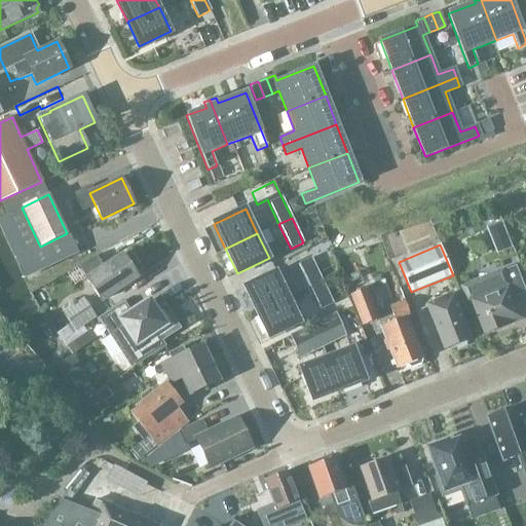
[(101,300),(137,276),(122,254),(85,278),(101,300)]
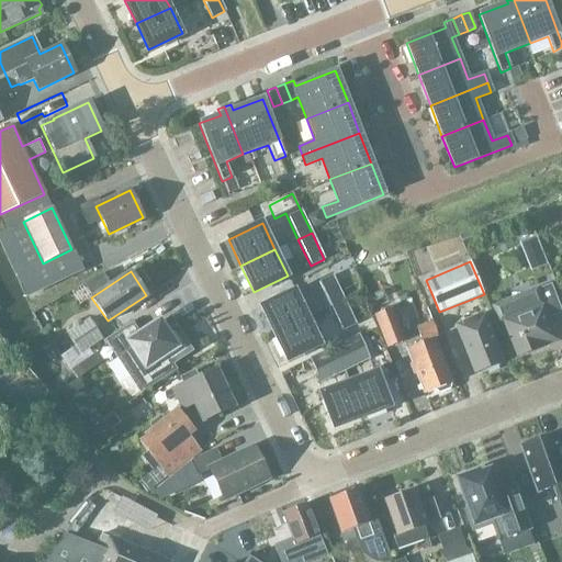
[(330,306),(345,300),(333,274),(318,281),(330,306)]
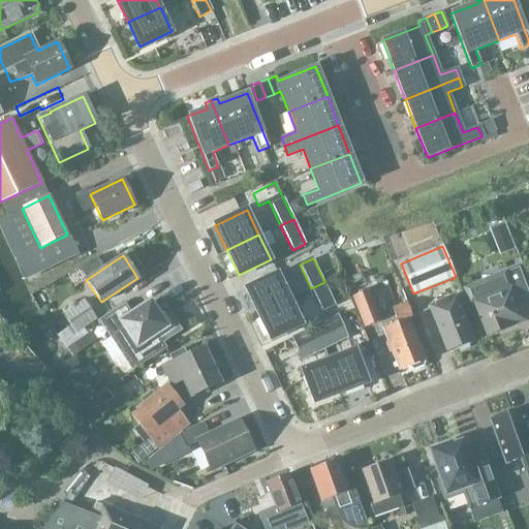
[(528,294),(518,268),(504,273),(463,290),(469,304),(472,303),(486,337),(510,328),(509,324),(522,319),(515,301),(528,294)]
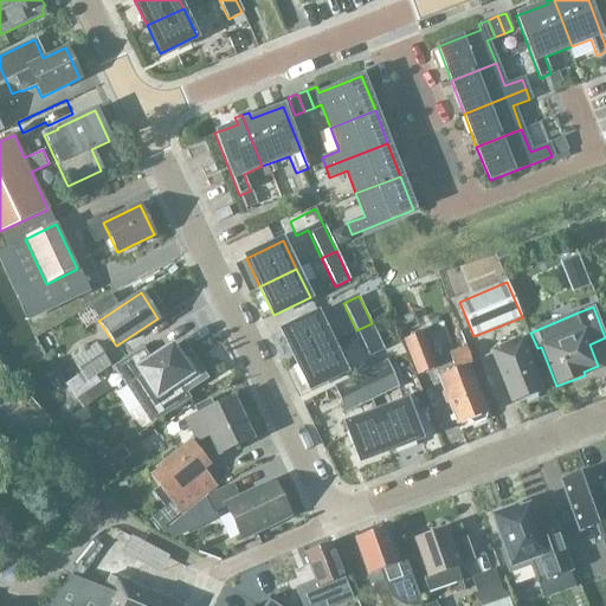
[(295,360),(331,342),(318,314),(282,331),(295,360)]
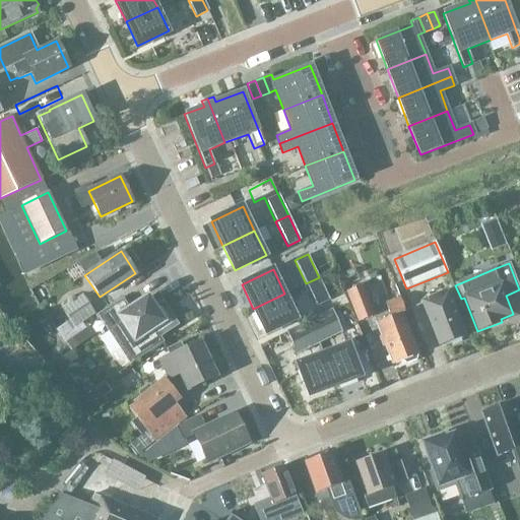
[(330,300),(319,277),(306,283),(317,307),(330,300)]
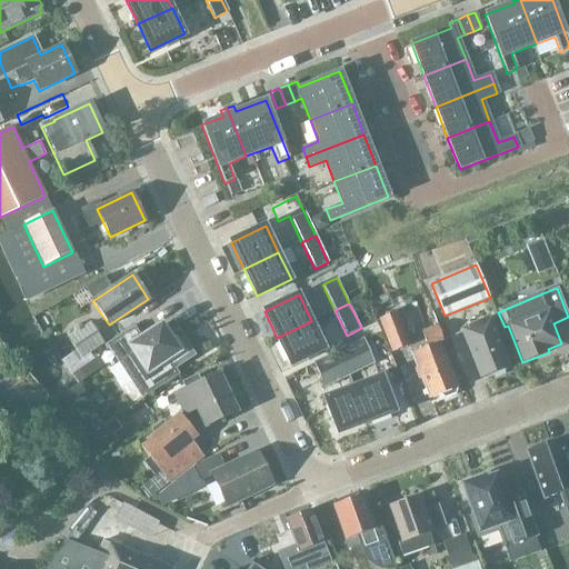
[(396,312),(378,319),(392,352),(409,346),(396,312)]
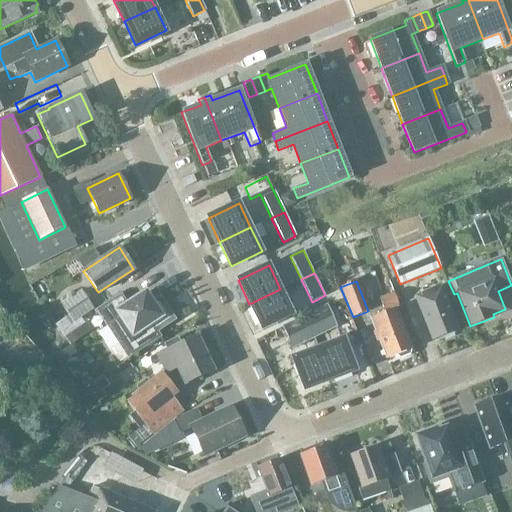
[(441,287),(431,291),(416,297),(422,312),(421,312),(433,341),(459,330),(441,287)]
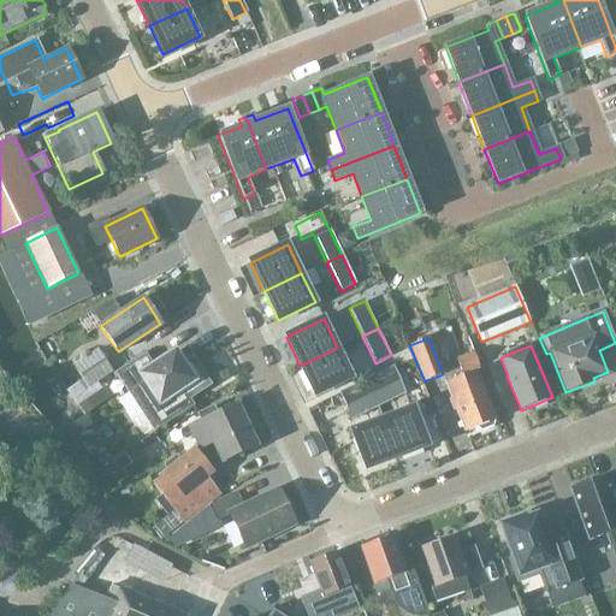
[(351,377),(337,348),(300,366),(314,395),(351,377)]
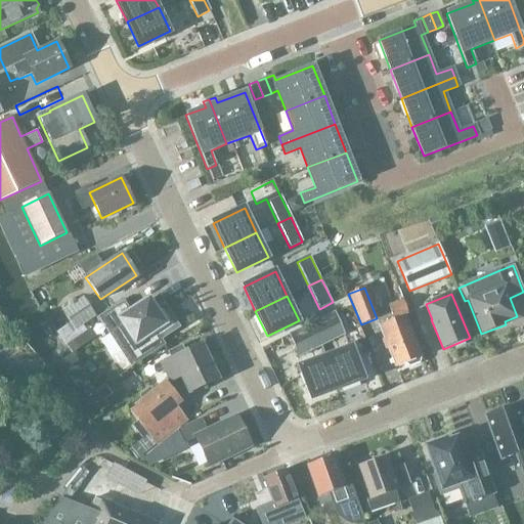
[(75,330),(95,315),(83,297),(62,310),(75,330)]
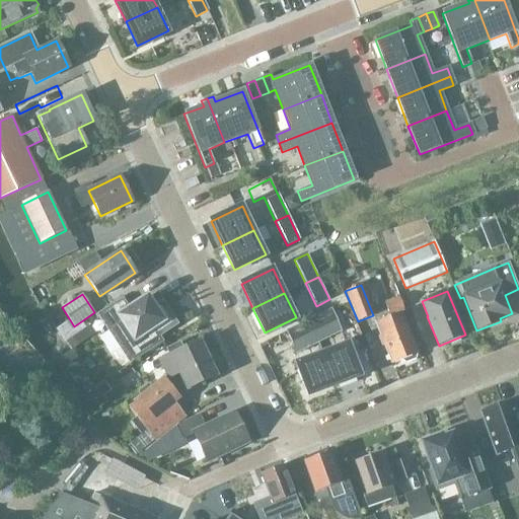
[(122,299),(98,314),(121,349),(126,345),(134,359),(161,342),(158,336),(176,323),(161,301),(153,307),(146,297),(129,309),(122,299)]
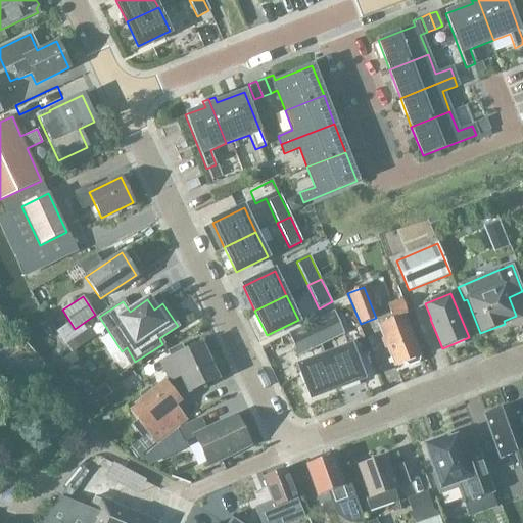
[(391,317),(406,312),(401,299),(386,304),(391,317)]
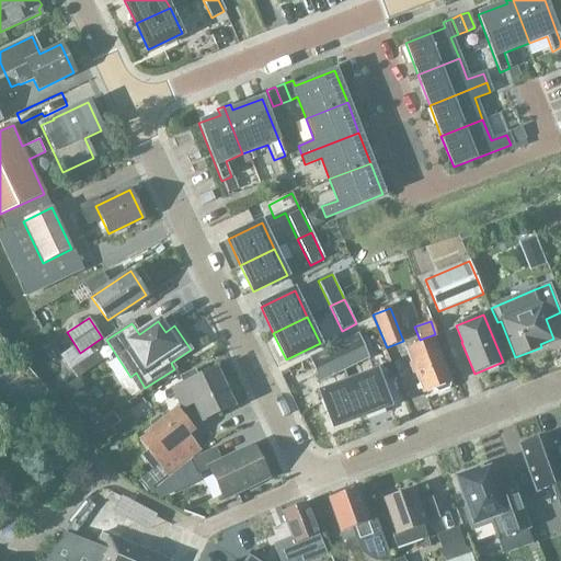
[(357,334),(333,346),(339,358),(363,346),(357,334)]
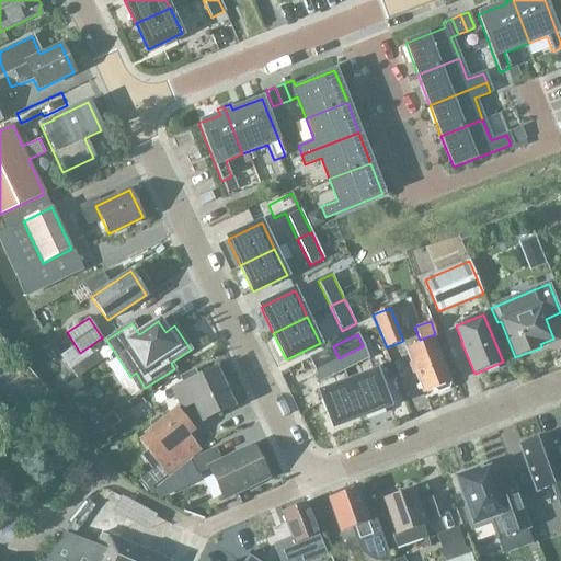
[(435,339),(426,342),(408,350),(412,362),(411,363),(412,365),(410,366),(413,374),(415,373),(424,393),(434,389),(438,392),(449,388),(450,382),(451,382),(439,352),(439,351),(435,339)]
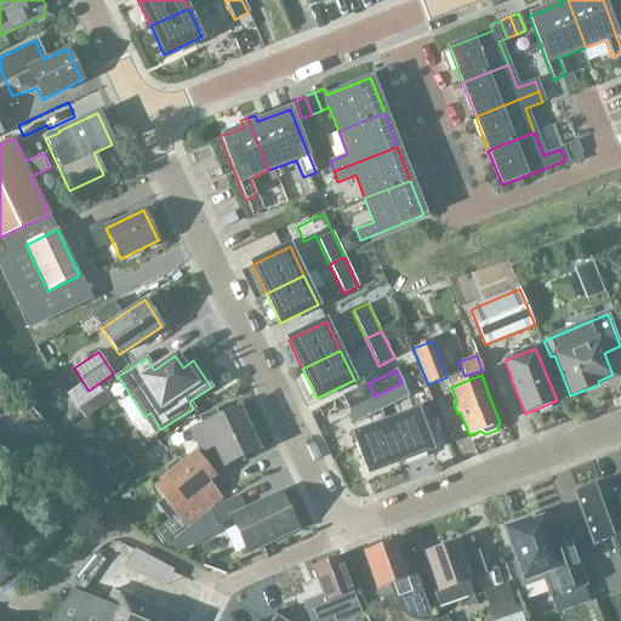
[(375,397),(369,383),(342,396),(348,409),(375,397)]
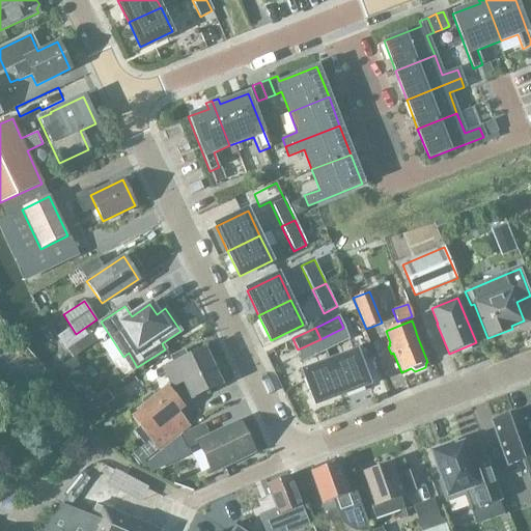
[(90,336),(67,352),(75,360),(95,344),(90,336)]
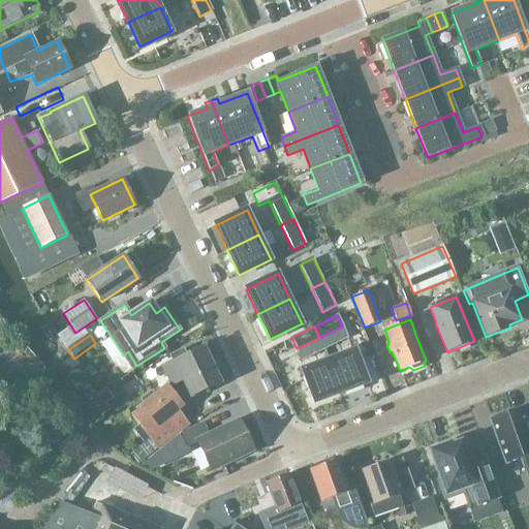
[(162,368),(172,385),(182,380),(190,397),(220,382),(204,347),(174,362),(174,363),(162,368)]
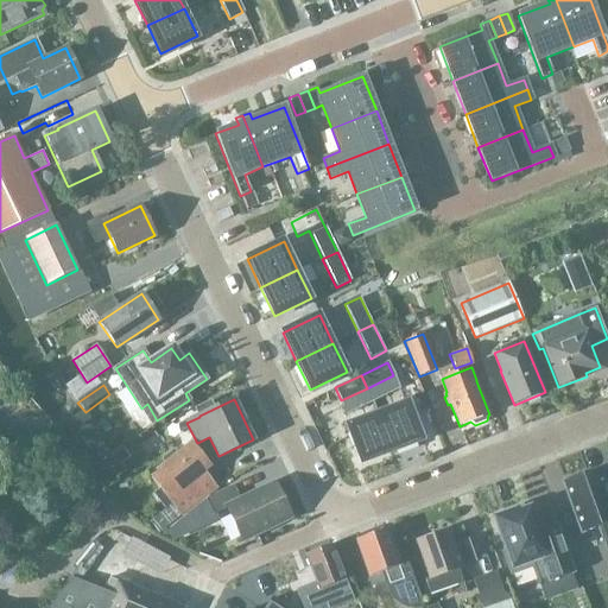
[(378,413),(392,451),(422,441),(407,403),(378,413)]
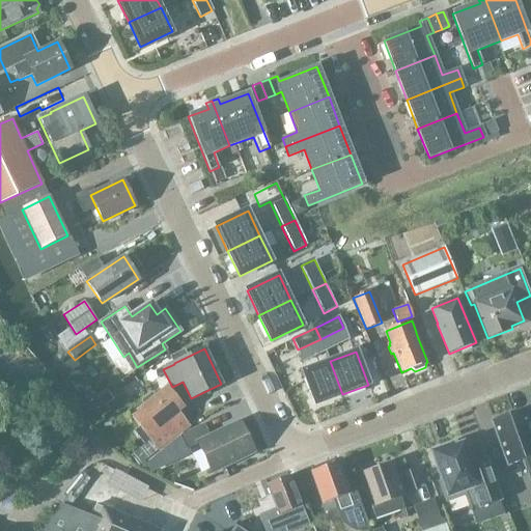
[(316,403),(342,394),(330,361),(304,370),(316,403)]
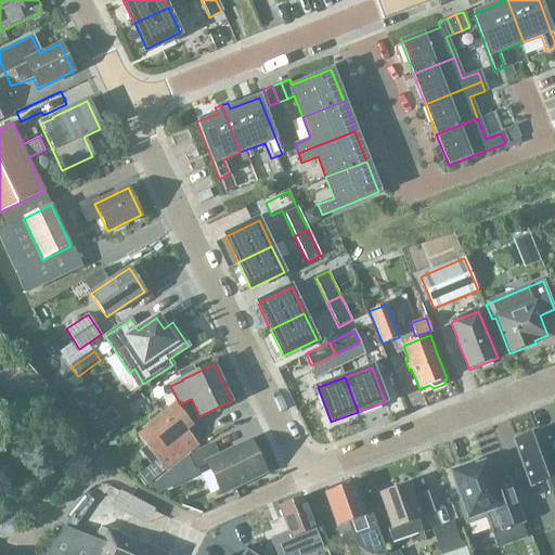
[(173,403),(134,436),(165,472),(196,446),(184,431),(191,425),(173,403)]
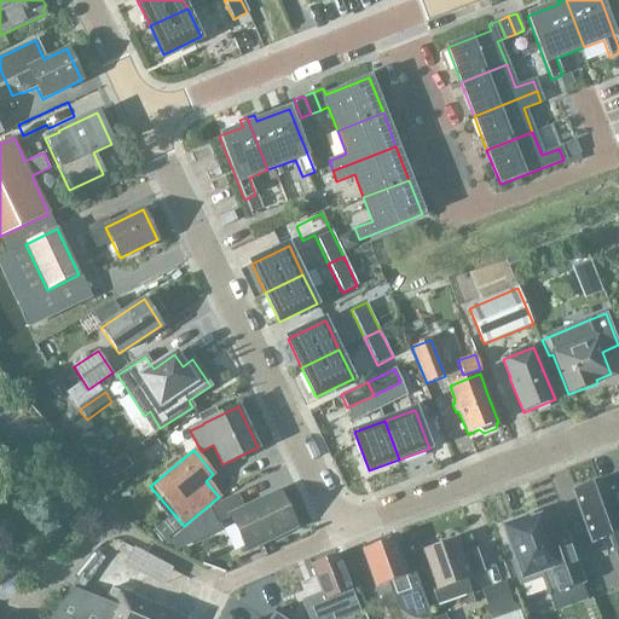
[(125,457),(97,475),(113,498),(119,492),(115,485),(121,470),(131,466),(125,457)]
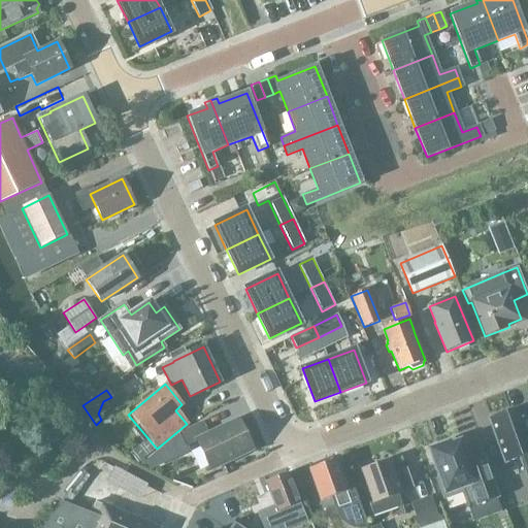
[(520,408),(491,419),(506,462),(522,457),(526,469),(527,468),(527,425),(526,426),(520,408)]
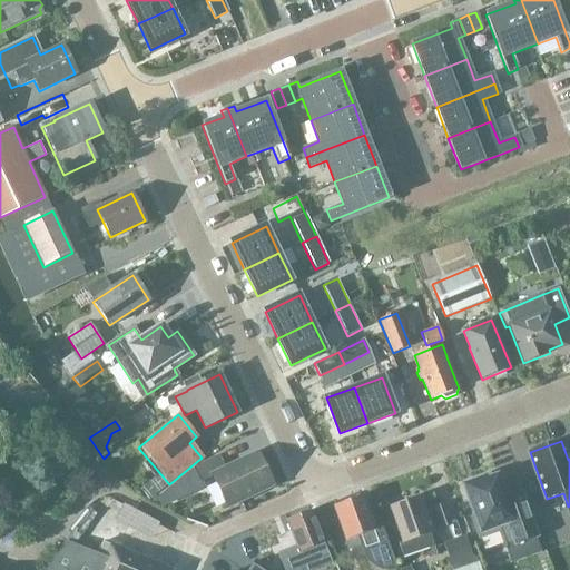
[(218,455),(193,467),(199,482),(212,475),(226,507),(272,485),(256,453),(224,468),(218,455)]
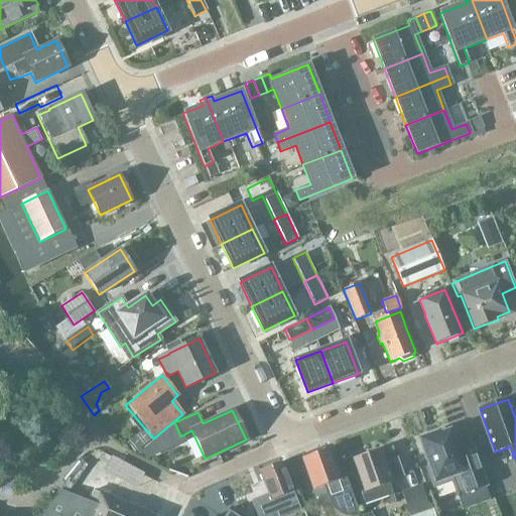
[(473,491),(450,431),(441,434),(440,433),(421,439),(431,468),(428,469),(434,487),(453,480),(459,495),(471,491),(473,491)]
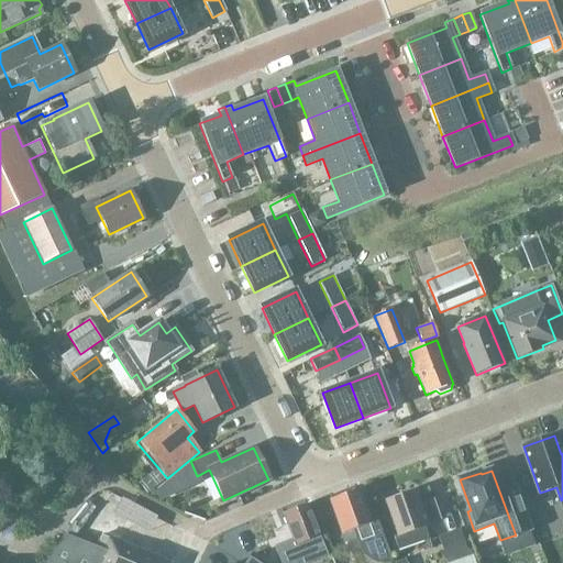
[(343,534),(351,531),(355,530),(362,548),(363,550),(364,552),(366,555),(368,556),(370,558),(372,560),(375,561),(378,562),(381,562),(384,562),(386,562),(390,561),(392,562),(393,562),(378,522),(372,525),(360,492),(331,501),(343,534)]
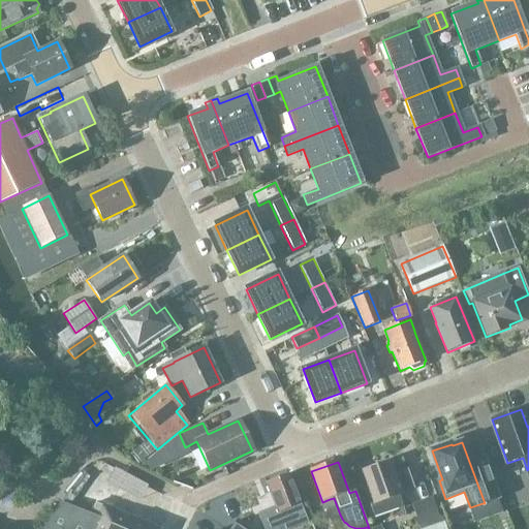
[(391,462),(363,471),(374,503),(370,504),(375,518),(404,507),(400,496),(402,495),(401,494),(415,489),(408,469),(395,473),(391,462)]
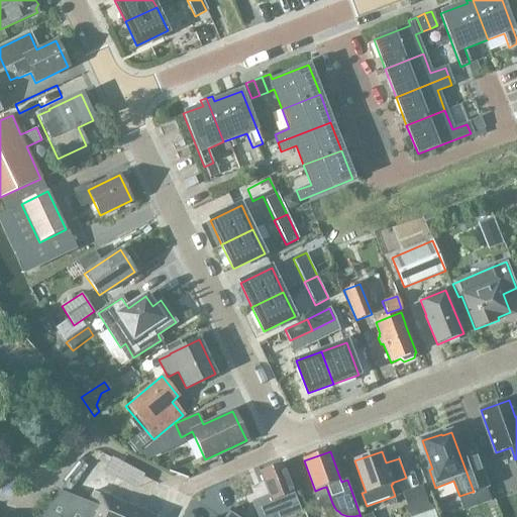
[(282,464),(261,473),(270,496),(252,502),(257,516),(280,516),(299,510),(282,464)]
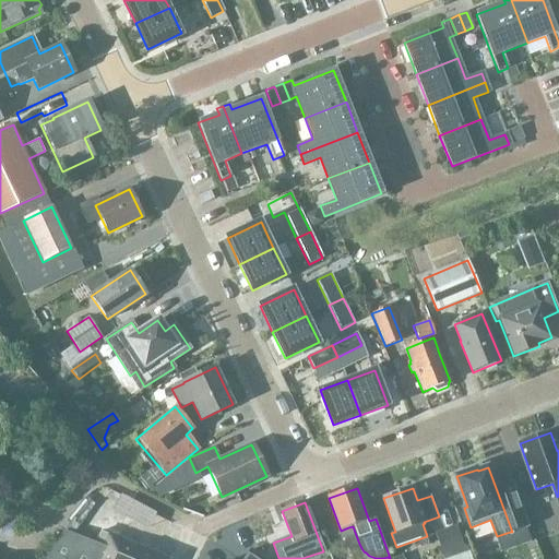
[(508,506),(512,525),(525,523),(521,502),(508,506)]
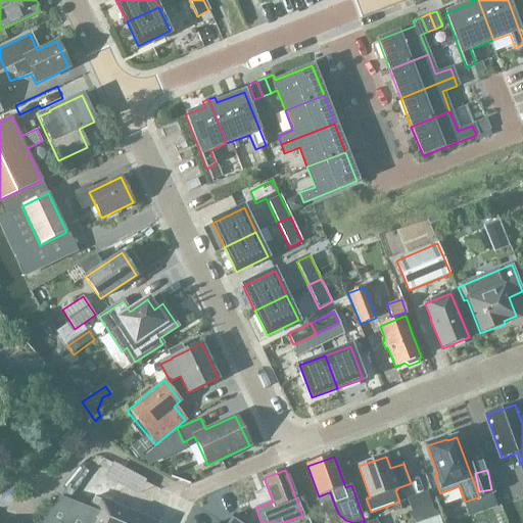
[(403,495),(412,520),(432,514),(424,489),(403,495)]
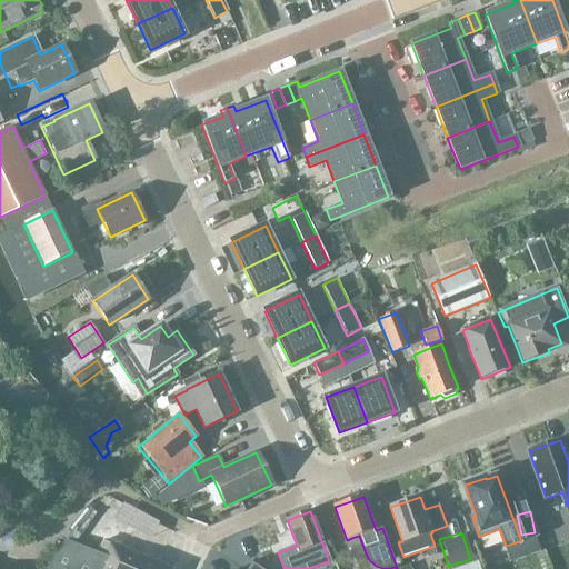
[(170,568),(103,541),(98,556),(66,542),(47,568),(170,568)]
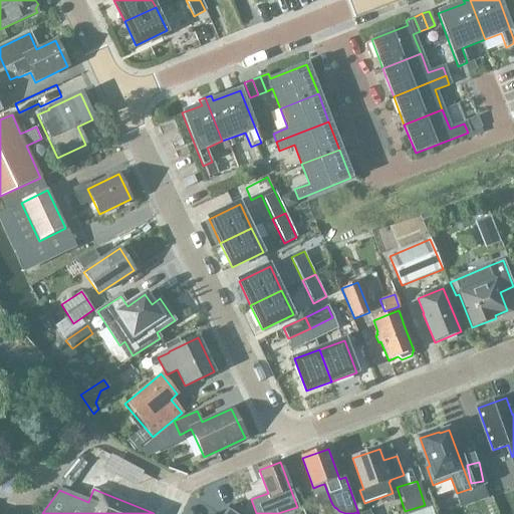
[(434,513),(430,503),(408,511),(408,513),(434,513)]
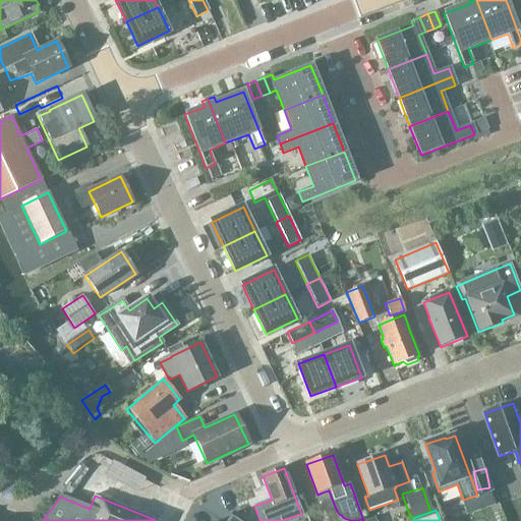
[(248,520),(233,511),(226,520),(248,520)]
